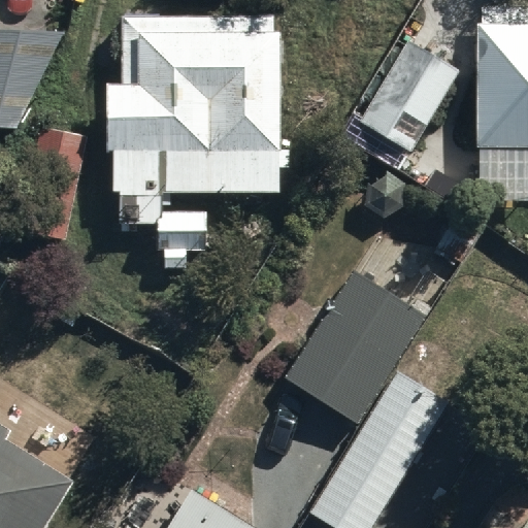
[(272,18),(122,18),(122,83),(105,83),(105,149),(112,149),(112,194),(119,194),(119,228),(158,228),(158,254),(164,254),(164,272),(186,272),(186,252),(208,252),(208,212),(163,212),(163,192),(282,192),(282,182),(298,182),(298,40),(282,40),(282,30),(272,30),(272,18)]
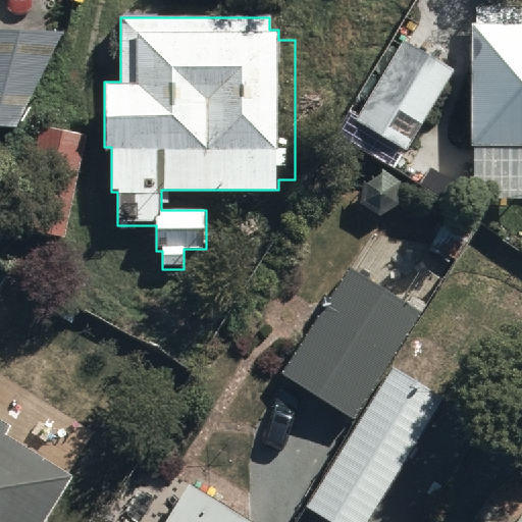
[(521,25),(473,25),(472,164),(521,163),(521,25)]
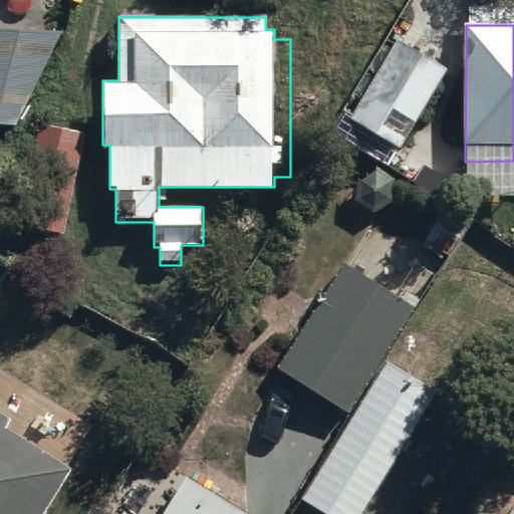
[(399,27),(347,106),(402,138),(448,59),(399,27)]
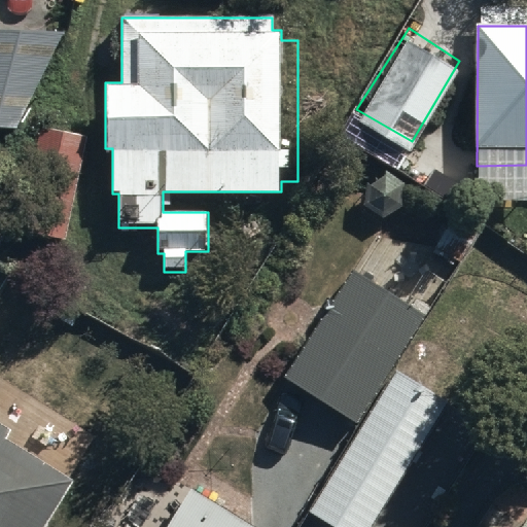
[(68,37),(0,34),(0,131),(23,132),(68,37)]
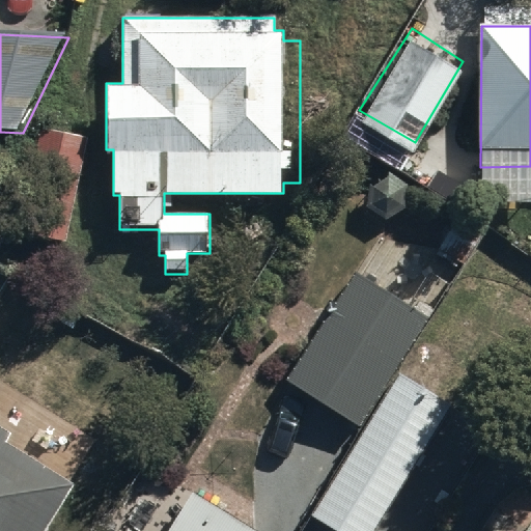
[(91,142),(39,134),(20,240),(71,250),(91,142)]
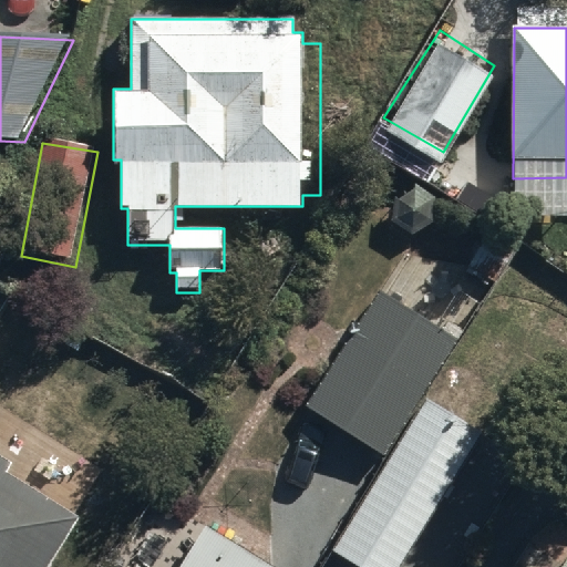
[(310,412),(377,457),(454,346),(388,300),(310,412)]
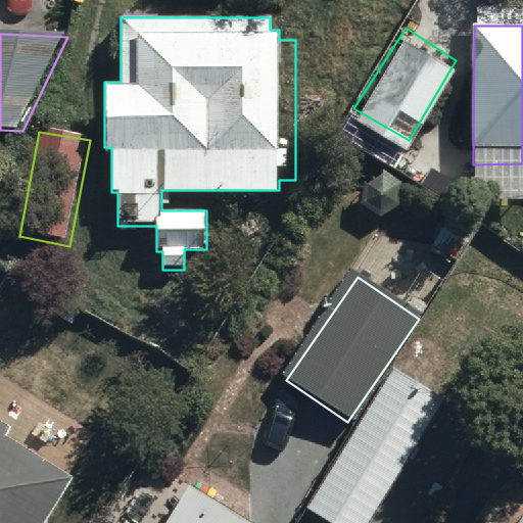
[(369,522),(446,398),(394,367),(306,508),(331,522),(369,522)]
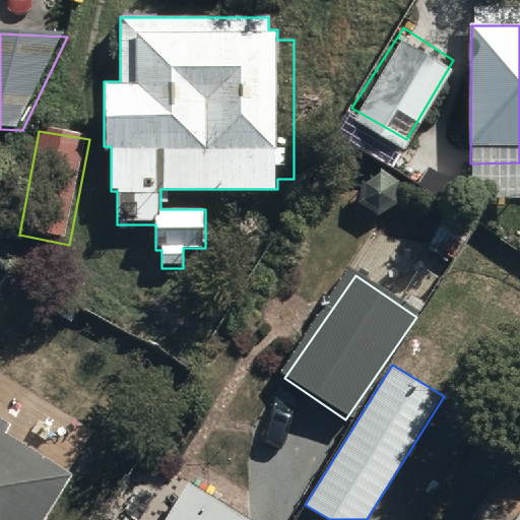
[(0,433),(0,519),(54,519),(78,482),(0,433)]
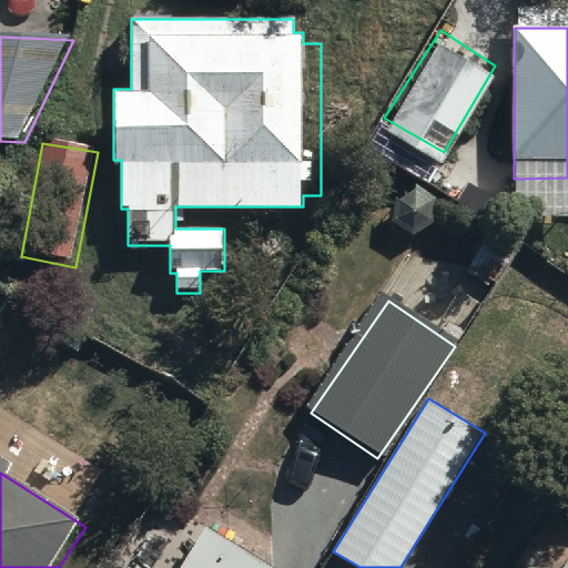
[(153,528),(129,567),(271,567),(212,530),(196,555),(153,528)]
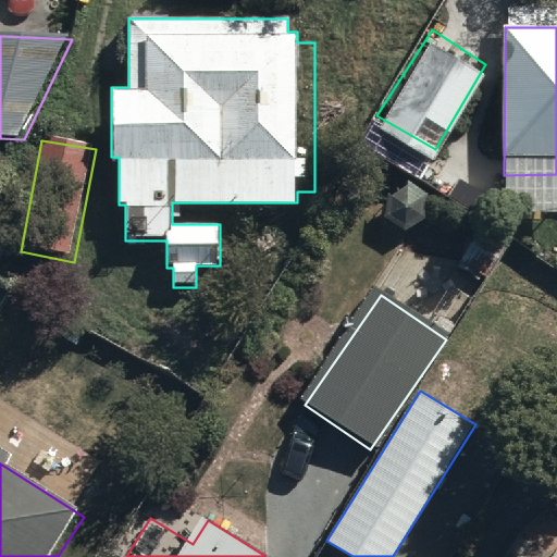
All buildings are outlined.
